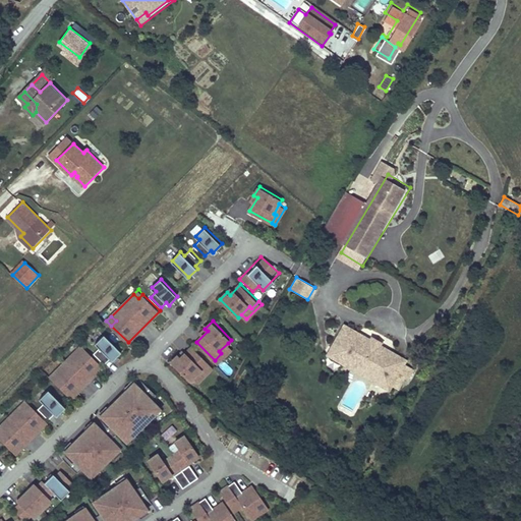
[(365,333),(347,322),(345,325),(360,334),(365,333)]
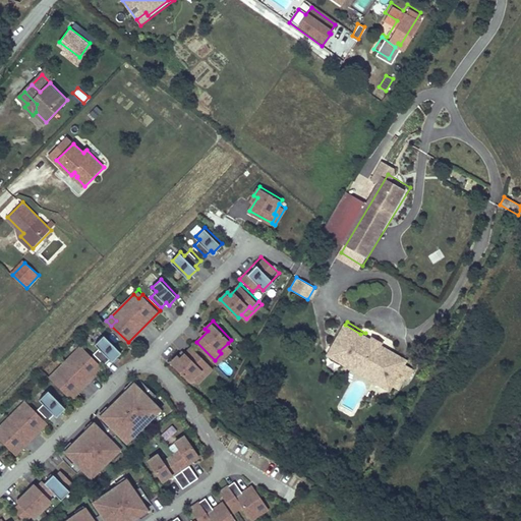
[(374,371),(393,384),(406,361),(391,352),(390,347),(384,343),(372,337),(365,333),(360,334),(345,325),(332,347),(351,358),(353,365),(367,373),(374,371)]
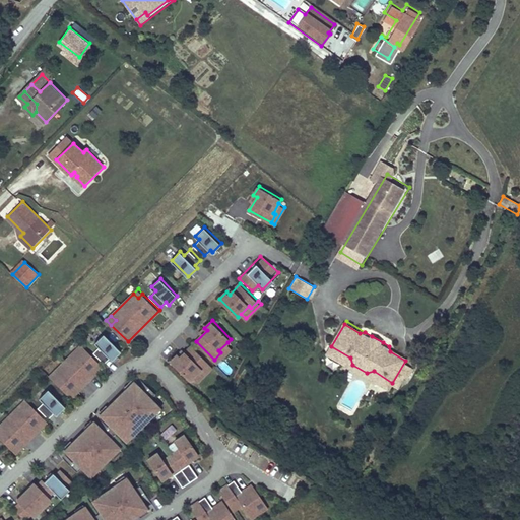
[(383,342),(385,339),(374,332),(372,336),(383,342)]
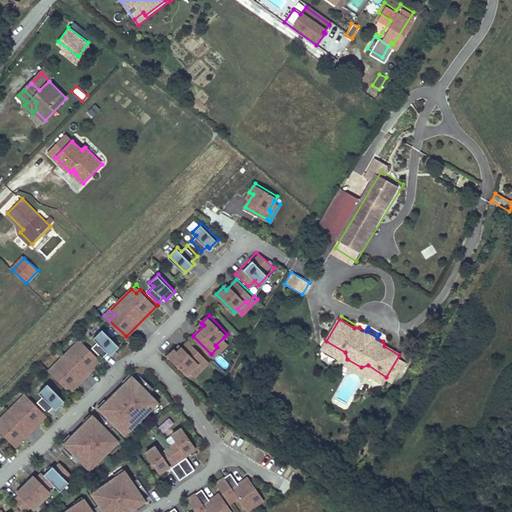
[(98,341),(93,346),(104,357),(109,351),(111,354),(120,345),(103,328),(94,337),(98,341)]
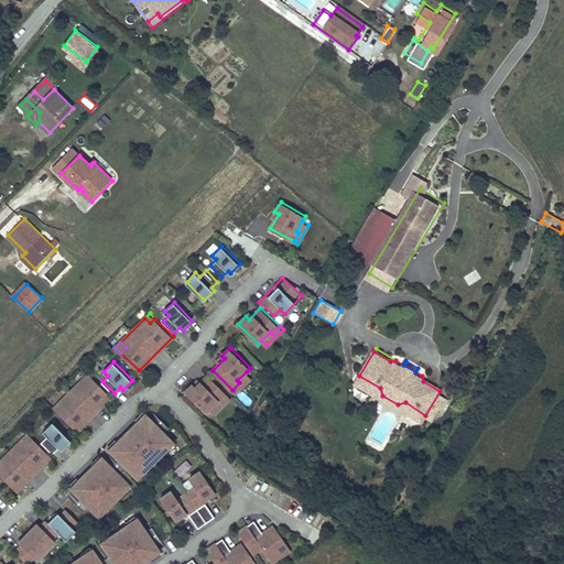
[(251,377),(247,371),(237,380),(239,382),(232,390),(236,392),(251,377)]
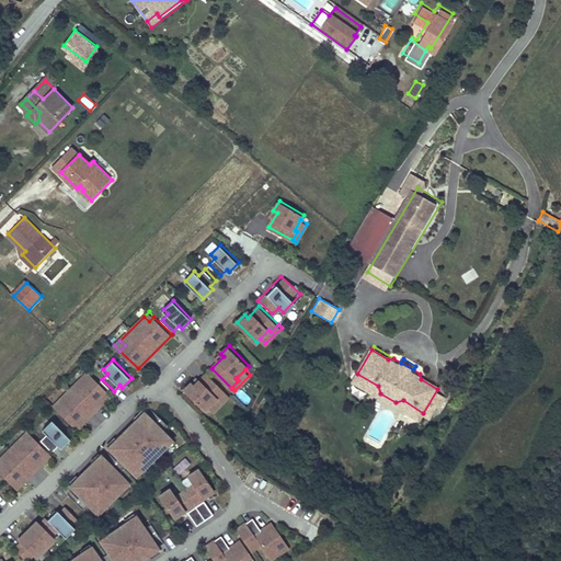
[(84,376),(89,381),(93,376),(89,371),(84,376)]
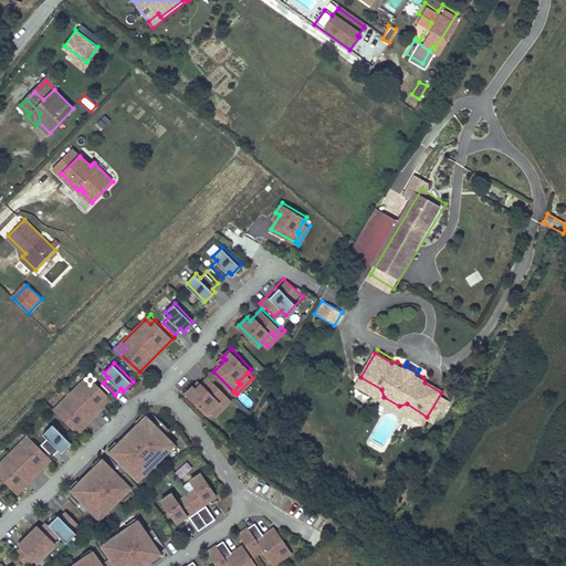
[(210,376),(198,387),(195,385),(187,392),(207,412),(210,409),(219,400),(222,402),(229,395),(210,376)]
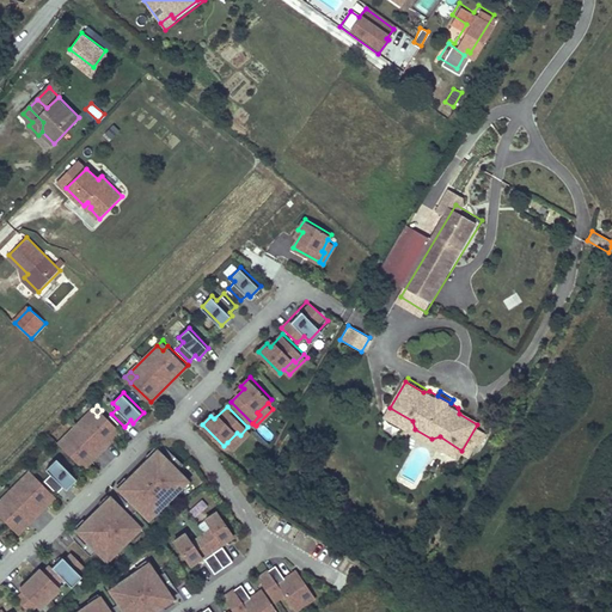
[(390,408),(387,412),(415,429),(412,421),(390,408)]
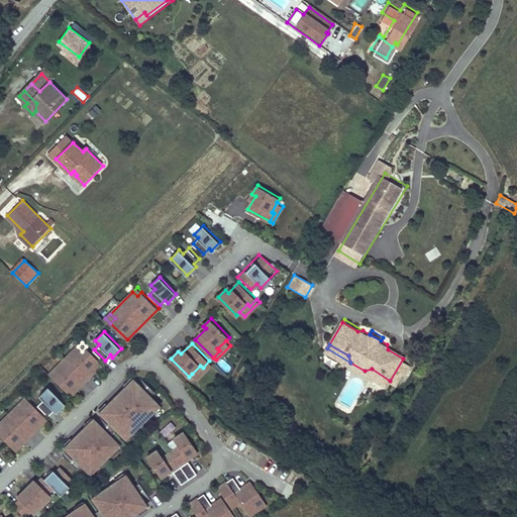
[(388,349),(403,358),(405,355),(387,344),(388,349)]
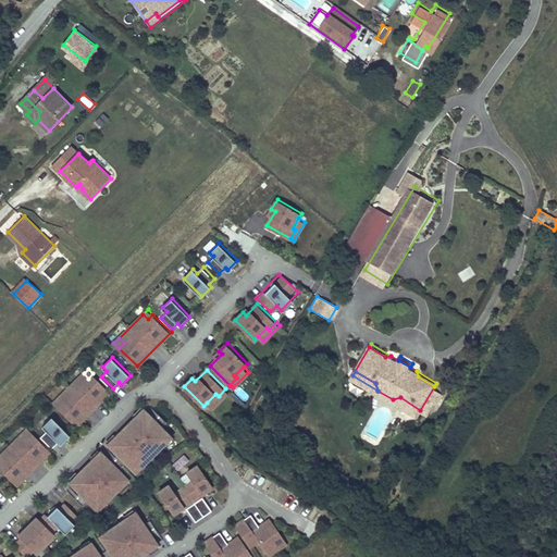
[(59,407),(77,425),(111,392),(93,373),(88,379),(84,373),(59,397),(64,403),(59,407)]
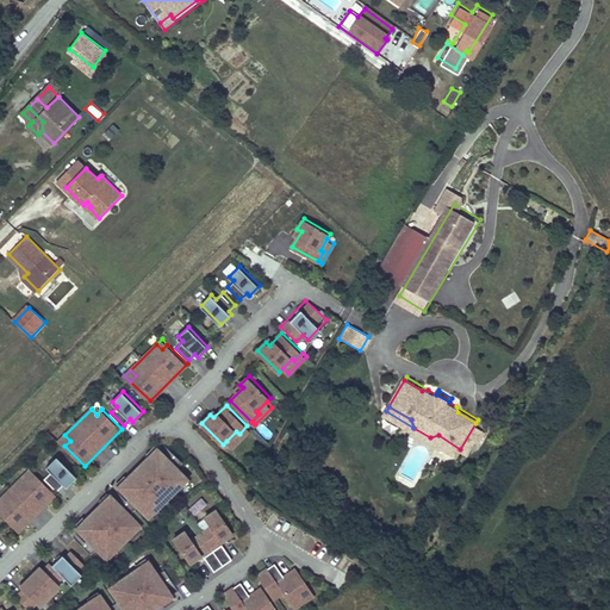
[(226,441),(232,447),(250,429),(247,425),(240,434),(236,431),(226,441)]
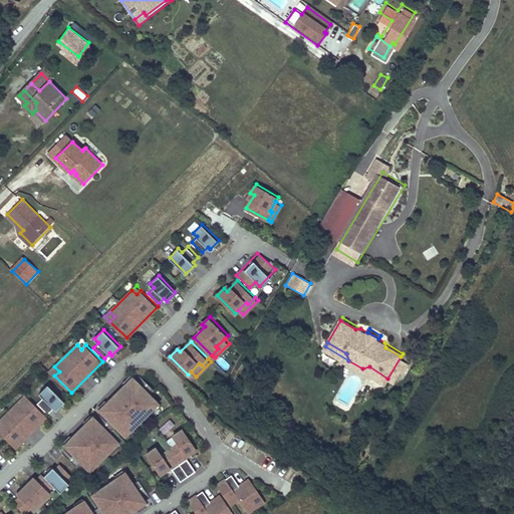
[(54,366),(50,371),(54,375),(59,371),(54,366)]
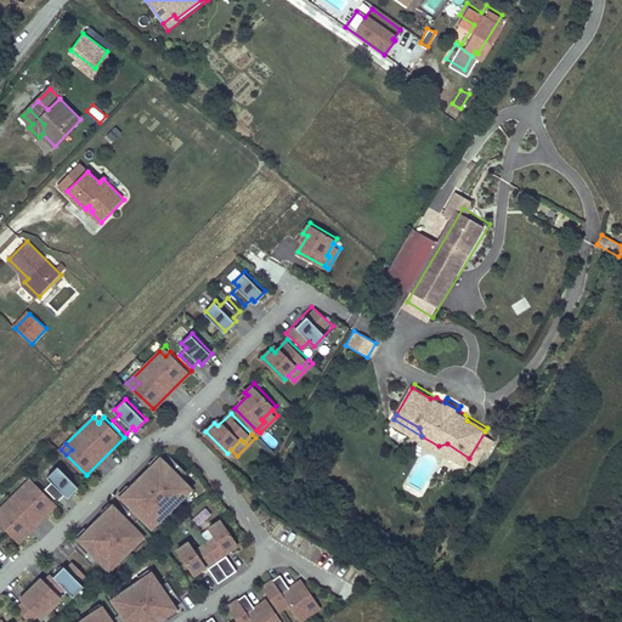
[(439,446),(467,463),(469,458),(447,444),(439,446)]
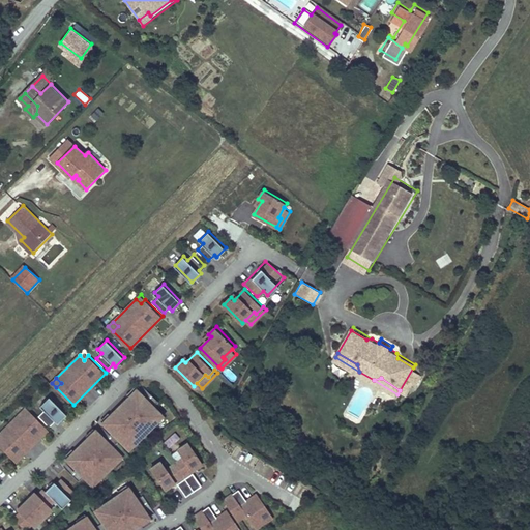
[(155,421),(163,414),(154,405),(147,399),(138,388),(105,421),(114,432),(121,439),(129,447),(137,440),(138,441),(156,422),(155,421)]
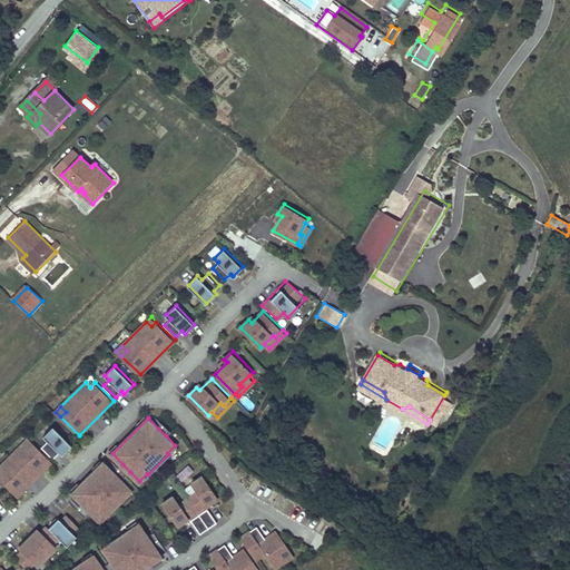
[(160,425),(158,429),(166,435),(172,431),(164,422),(160,425)]
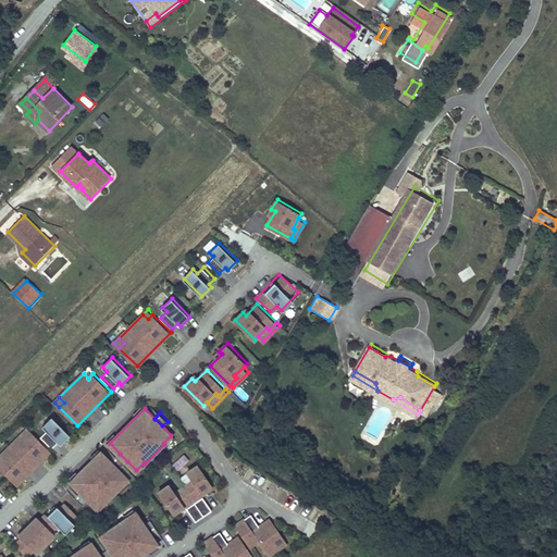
[(42,436),(53,447),(59,442),(62,444),(72,435),(53,417),(44,425),(48,430),(42,436)]
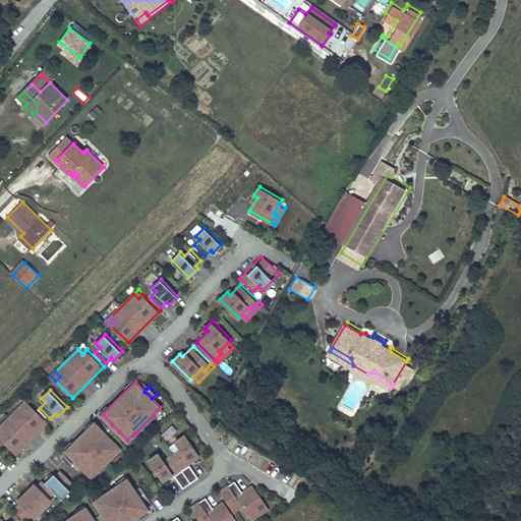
[(32,405),(26,400),(22,405),(26,409),(32,405)]
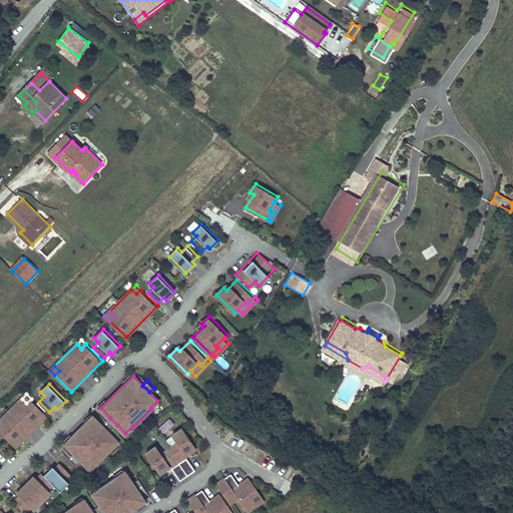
[(22,399),(0,420),(4,425),(0,429),(16,446),(48,415),(31,399),(26,403),(22,399)]
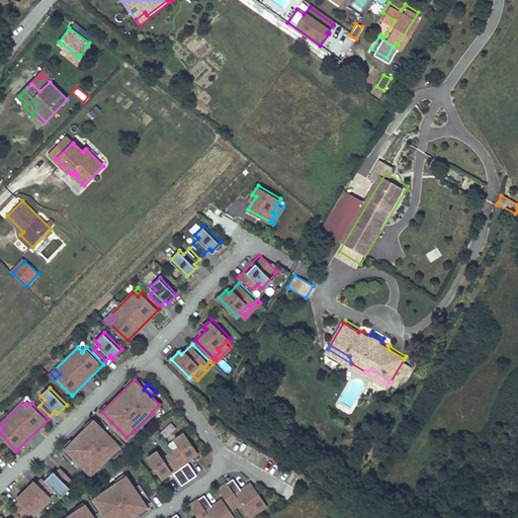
[(83,464),(91,472),(98,465),(99,466),(113,452),(112,451),(119,444),(111,436),(104,429),(95,420),(67,448),(76,457),(83,464)]
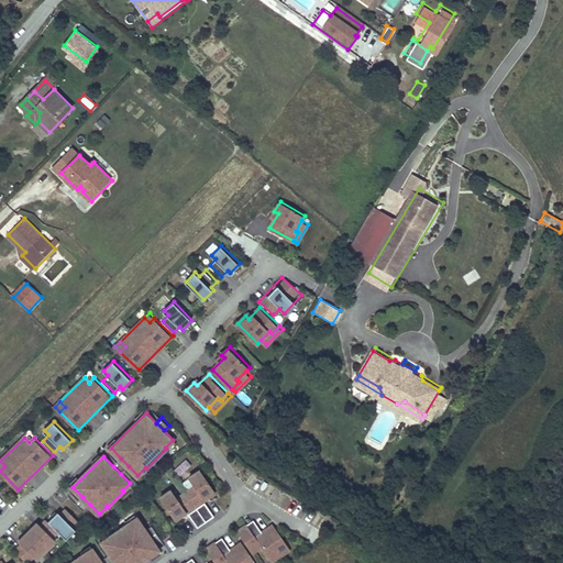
[(121,474),(129,466),(121,459),(119,461),(116,463),(113,466),(121,474)]
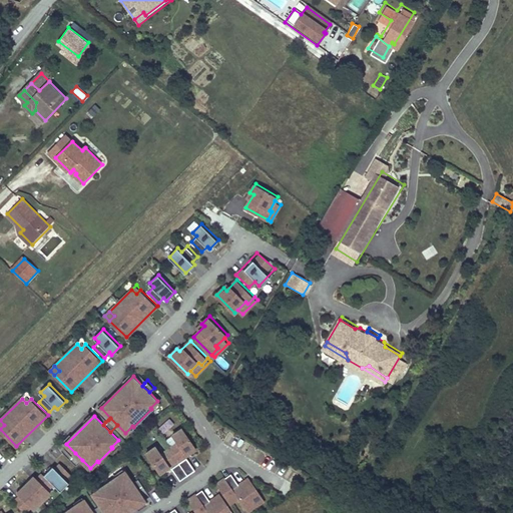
[(197,447),(183,427),(173,435),(178,442),(162,453),(157,446),(147,453),(160,472),(197,447)]
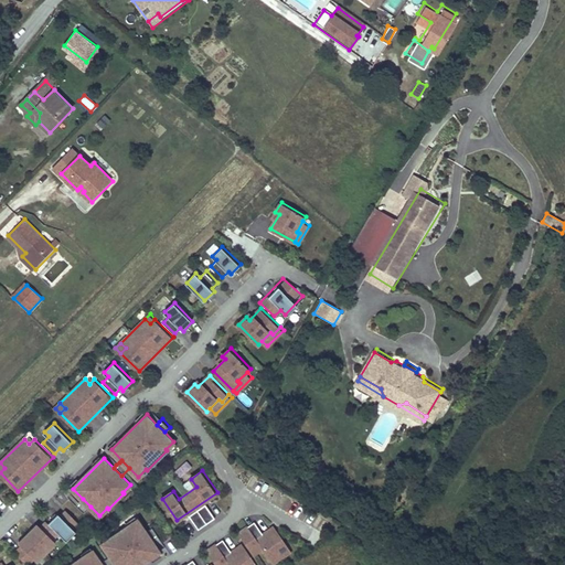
[(85,512),(91,507),(83,499),(81,501),(77,503),(85,512)]
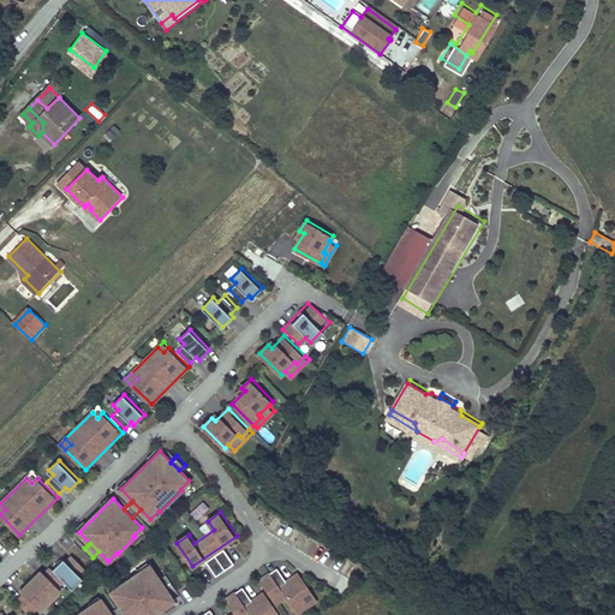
[(208,560),(218,574),(236,562),(226,548),(208,560)]
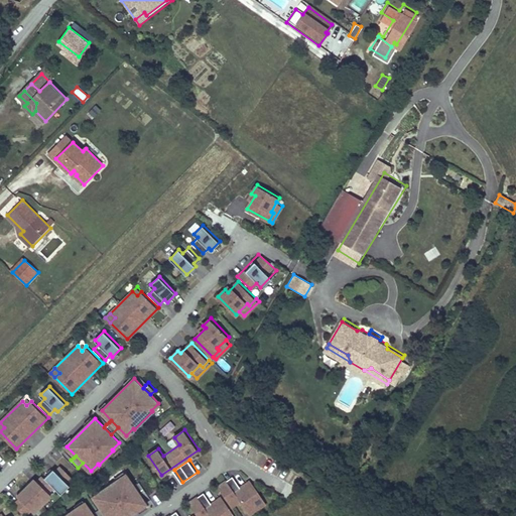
[(36,478),(18,496),(21,498),(16,504),(26,514),(31,509),(35,512),(52,495),(49,491),(54,486),(62,494),(71,485),(68,482),(73,476),(62,466),(56,471),(54,469),(45,477),(44,476),(38,481),(36,478)]
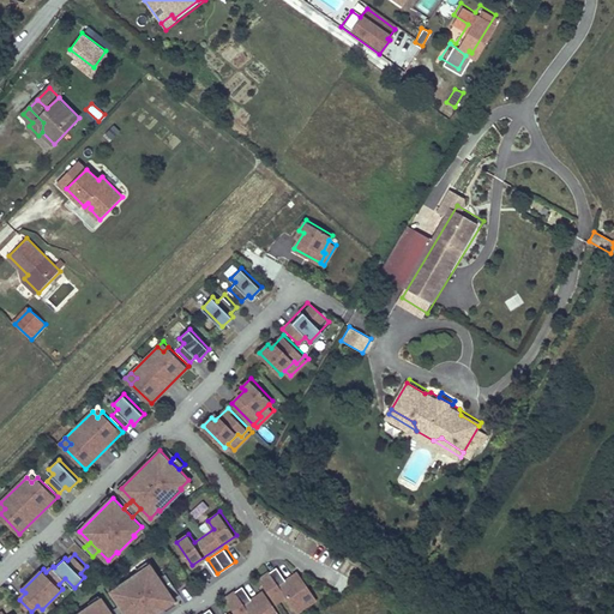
[(152,613),(175,599),(152,565),(143,572),(142,571),(122,584),(124,585),(113,591),(121,603),(128,613),(152,613)]
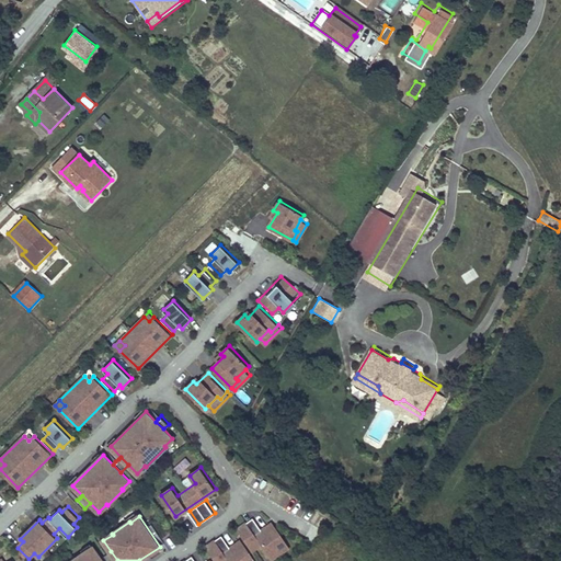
[(253,550),(262,542),(268,552),(277,546),(281,550),(289,544),(273,521),(263,529),(254,516),(238,528),(253,550)]
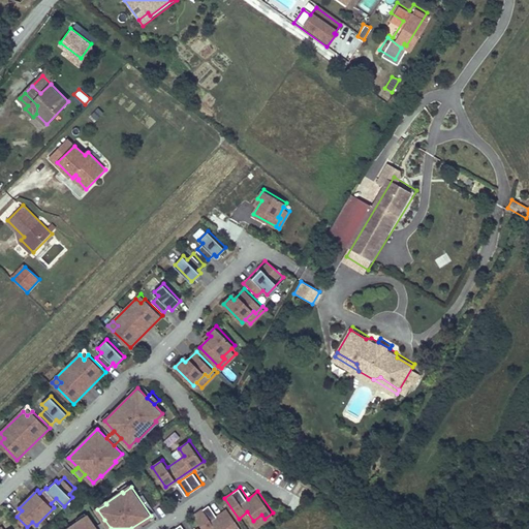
[(217,528),(218,528),(217,528),(242,528),(228,508),(218,516),(210,503),(194,515),(205,528),(217,528)]
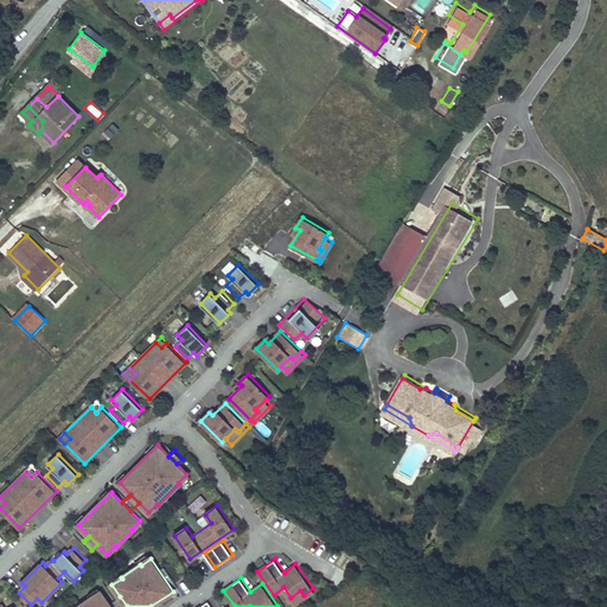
[(295,604),(314,590),(313,588),(304,595),(300,590),(291,598),(295,604)]
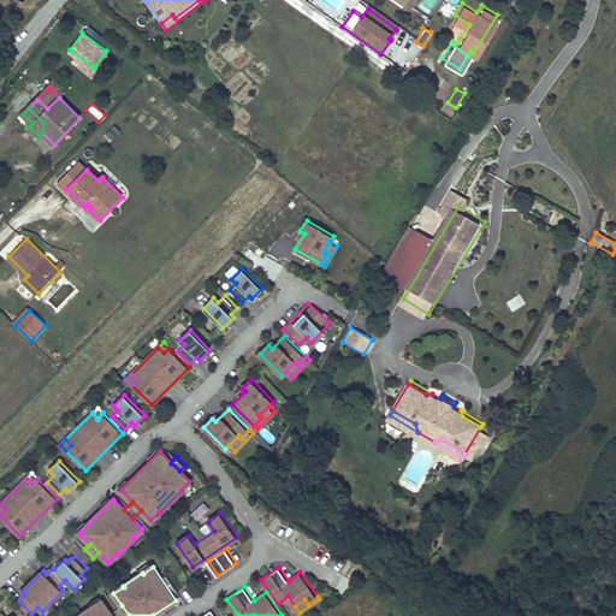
[(114,615),(112,612),(104,600),(94,608),(93,606),(78,615),(114,615)]
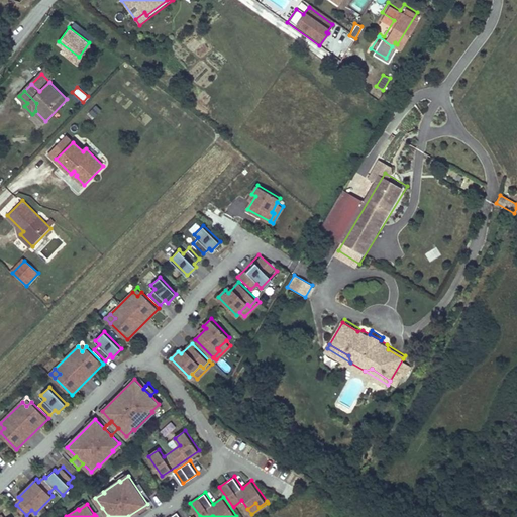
[(102,508),(94,514),(96,516),(106,516),(108,516),(102,508)]
